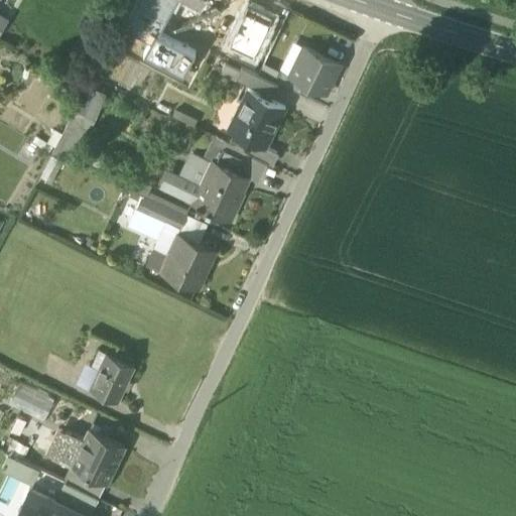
[(137,0),(125,25),(152,39),(155,32),(157,33),(175,0),(137,0)]
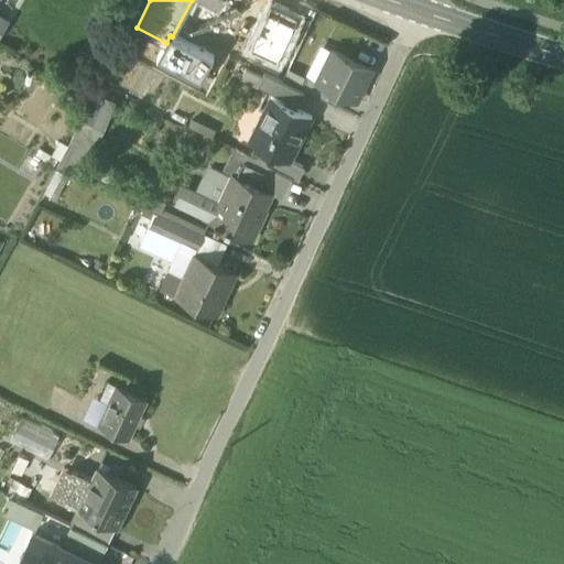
[(208,10),(213,2),(209,0),(192,0),(172,36),(187,45),(192,38),(194,39),(208,10)]
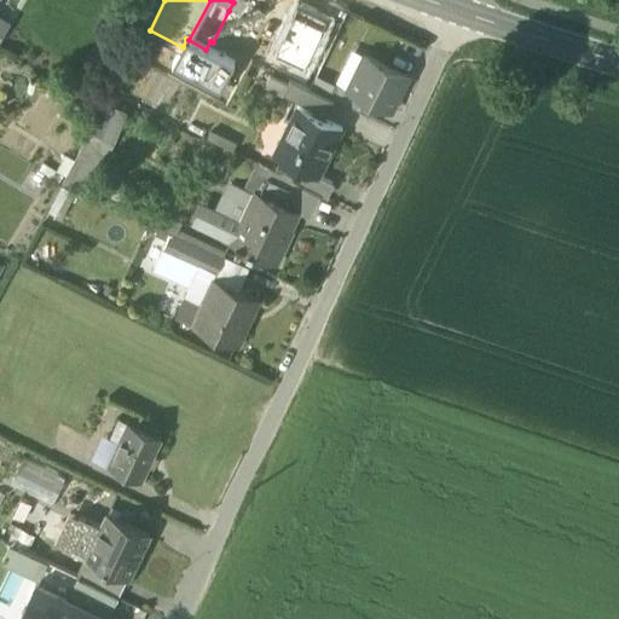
[(304,70),(322,30),(327,19),(296,6),(273,56),(304,70)]
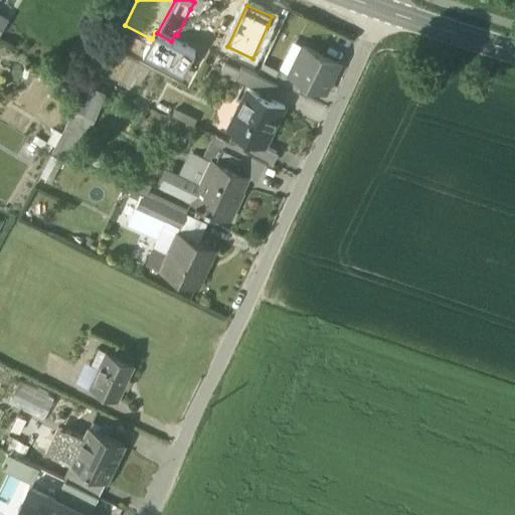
[(202,16),(190,9),(177,35),(188,41),(202,16)]
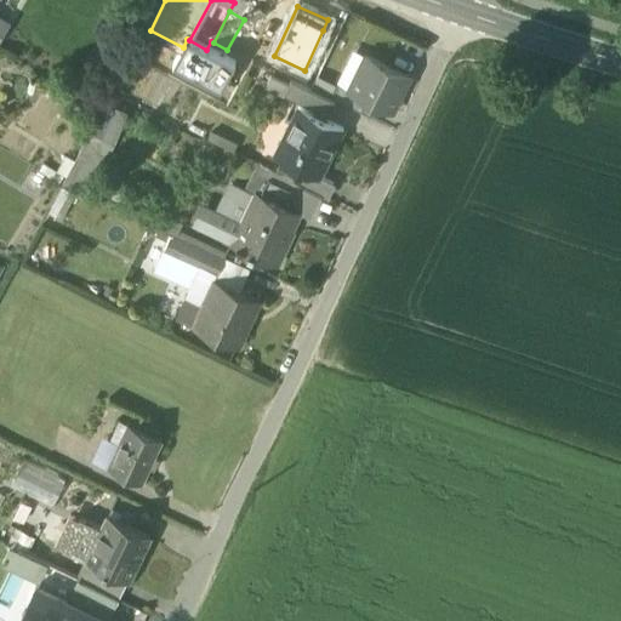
[(0,36),(10,21),(0,15),(0,36)]
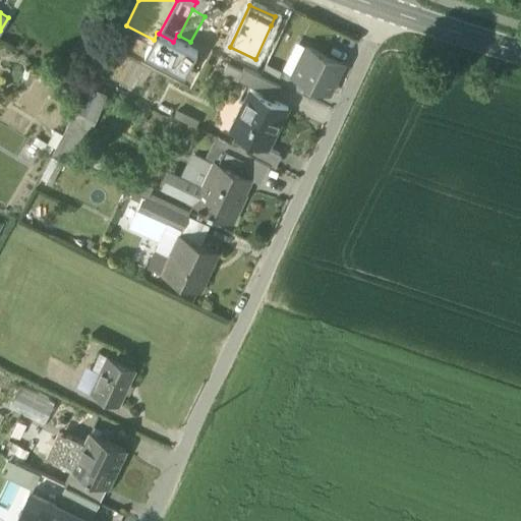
[(271,25),(255,59),(266,64),(282,31),(271,25)]
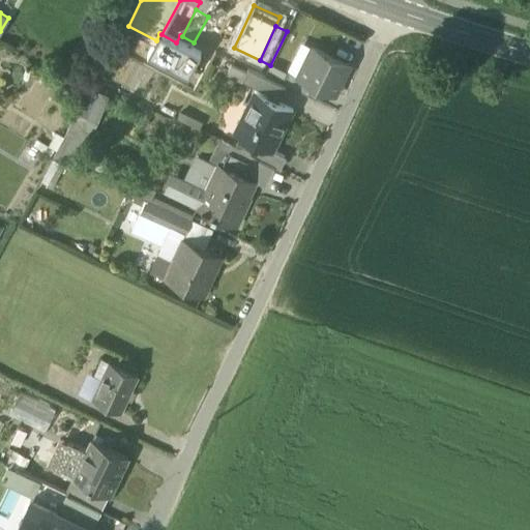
[(176,42),(162,34),(159,33),(156,40),(148,56),(187,78),(200,55),(176,42)]
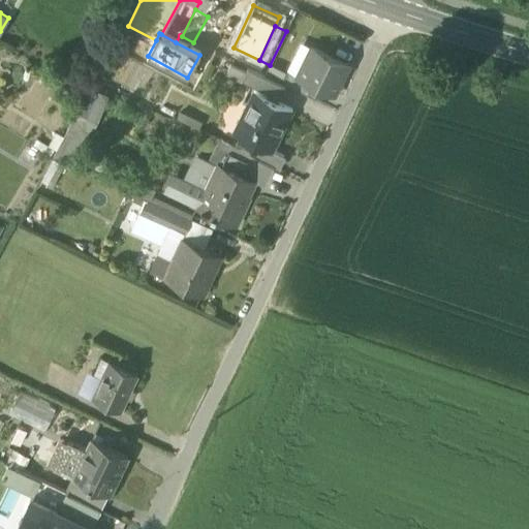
[(236,40),(223,33),(216,47),(228,54),(236,40)]
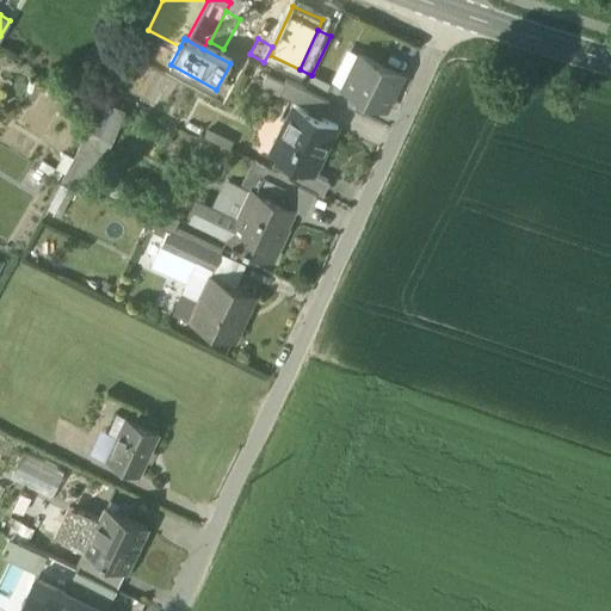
[(347,49),(331,84),(343,90),(360,56),(347,49)]
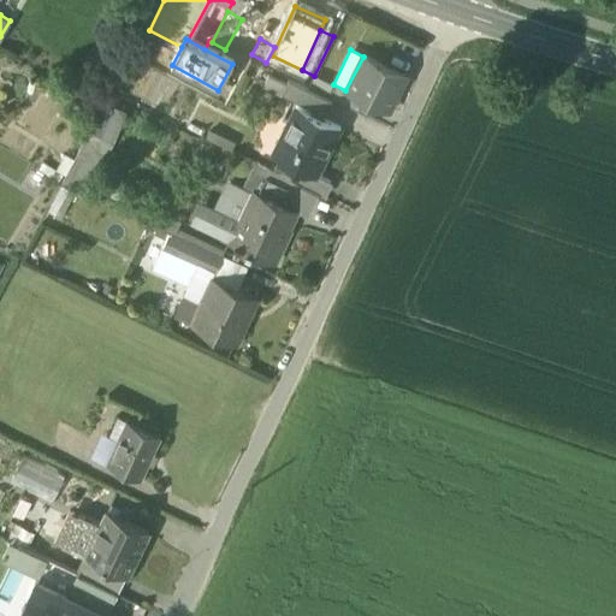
[(363,99),(388,111),(404,77),(363,57),(345,90),(363,99)]
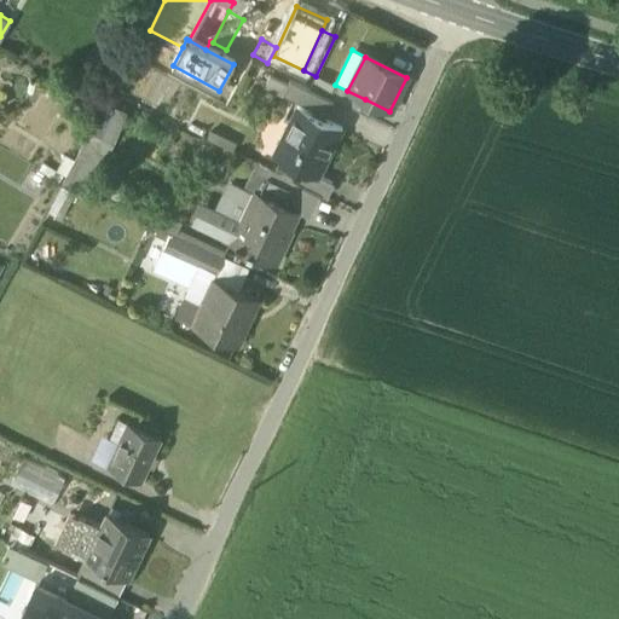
[(283,94),(288,84),(270,75),(264,85),(283,94)]
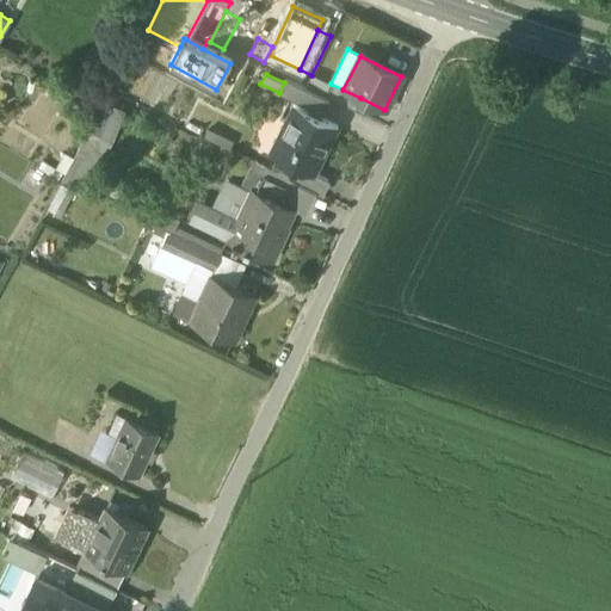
[(323,97),(331,84),(313,75),(306,88),(321,96),(323,97)]
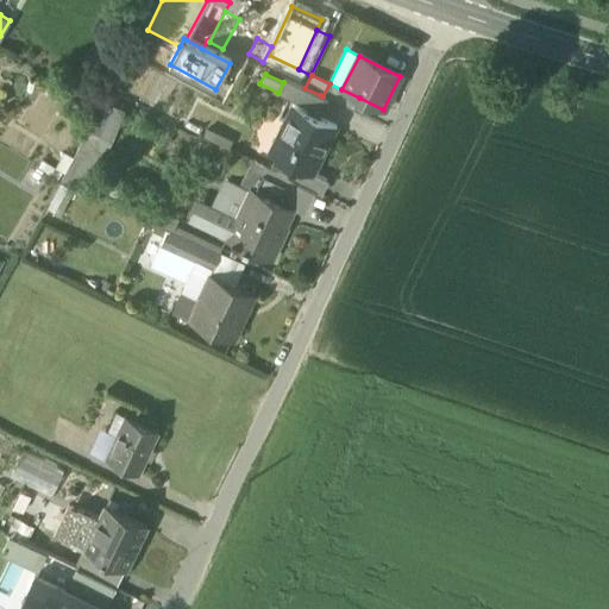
[(278,93),(313,110),(320,95),(305,88),(284,79),(283,82),(278,93)]
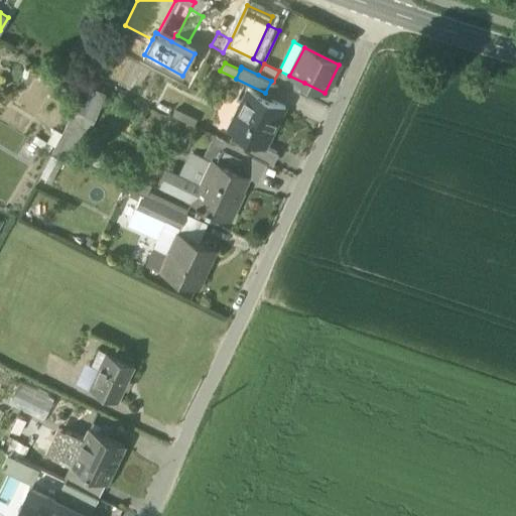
[(299,94),(304,83),(289,76),(289,77),(279,71),(273,82),(299,94)]
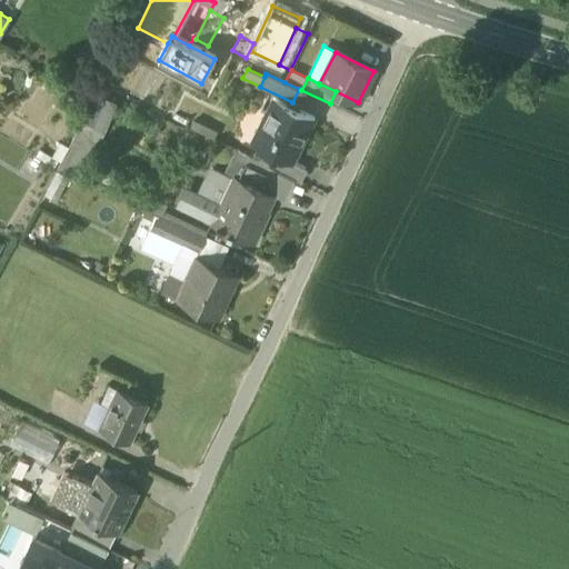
[(82,120),(105,131),(117,102),(97,93),(82,120)]
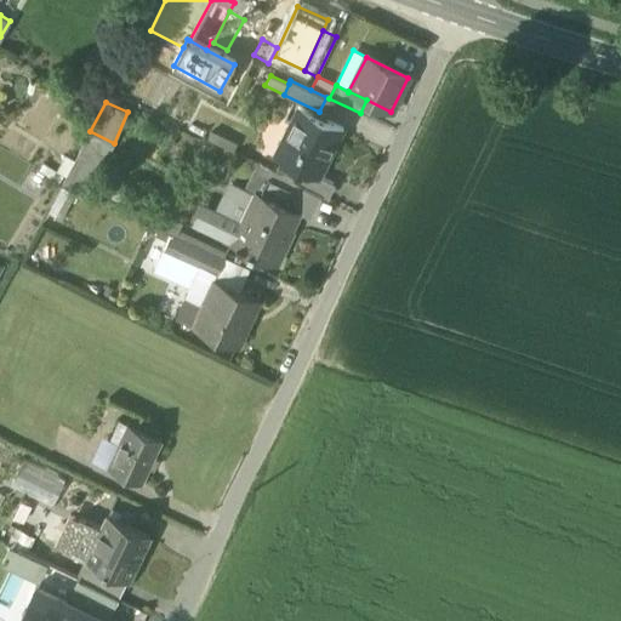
[(308,172),(318,177),(318,176),(342,129),(298,107),(274,155),(308,172)]
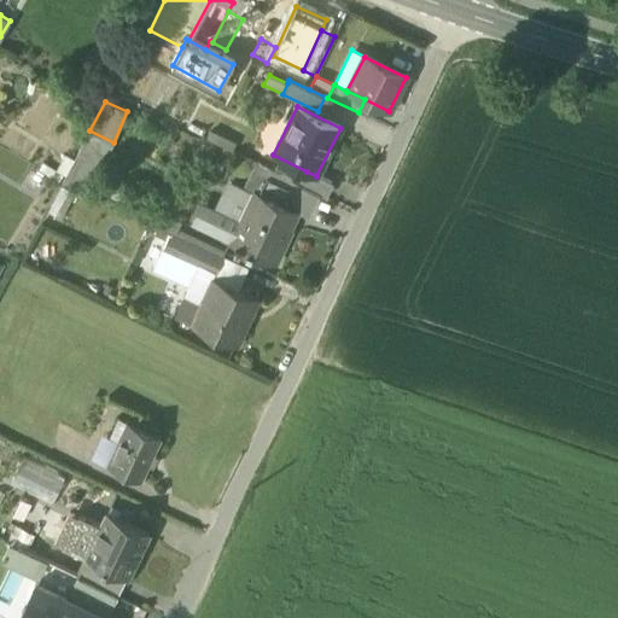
[(114,143),(89,130),(60,185),(89,198),(114,143)]
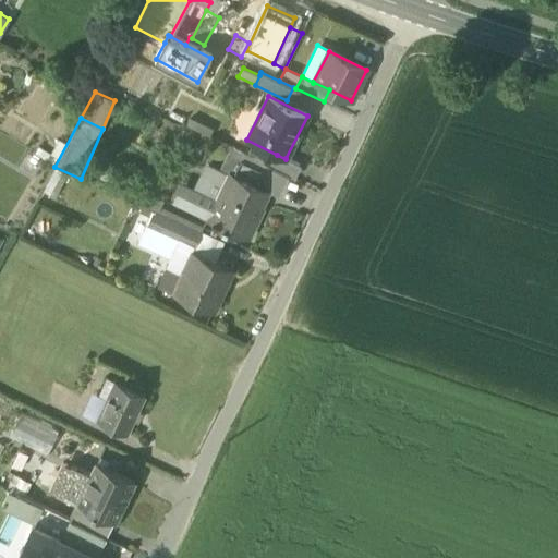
[(231,173),(253,183),(263,162),(232,147),(221,169),(220,170),(230,174),(231,173)]
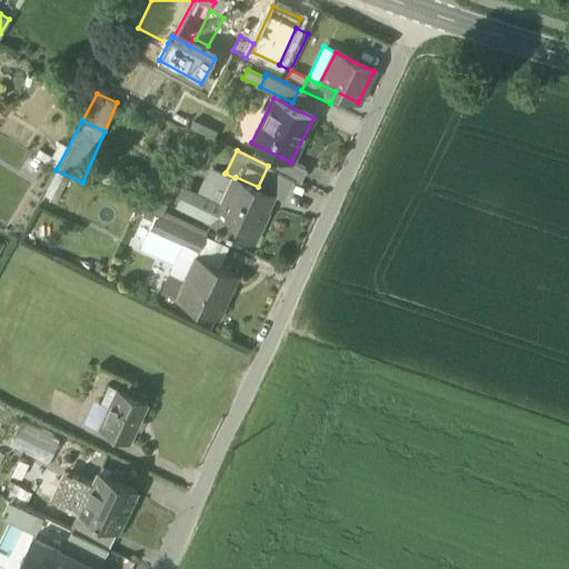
[(295,179),(299,180),(305,168),(291,161),(291,162),(282,158),(277,170),(295,179)]
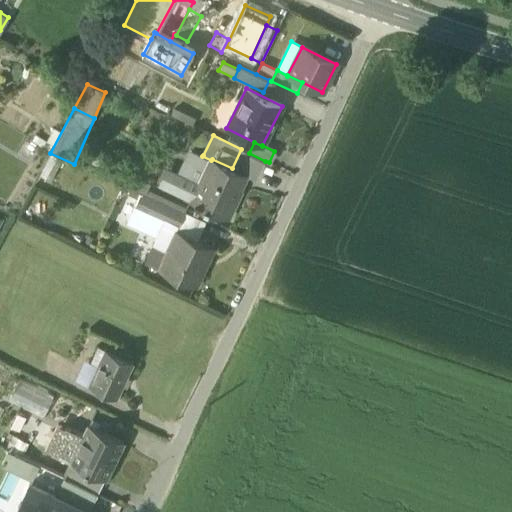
[(249,153),(241,149),(232,168),(245,175),(256,179),(265,161),(249,153)]
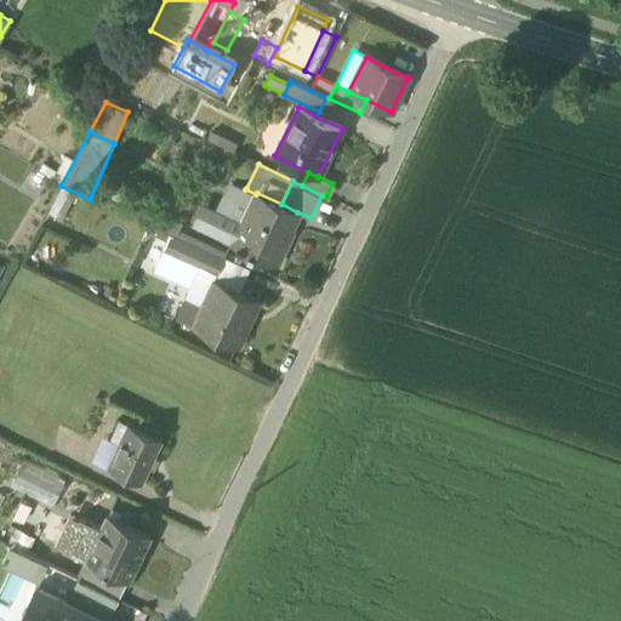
[(209,233),(232,244),(256,194),(245,189),(246,188),(233,182),(218,211),(209,233)]
